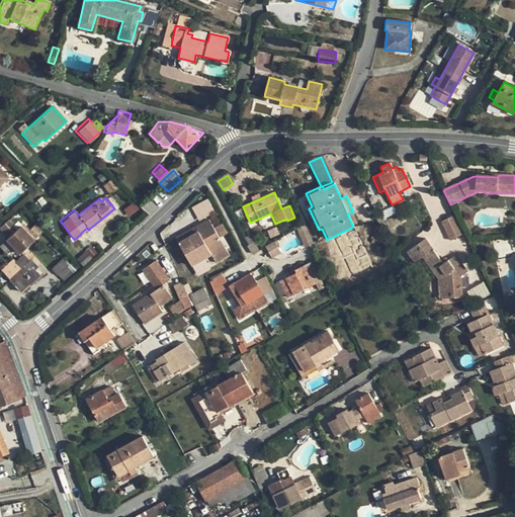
[(195,219),(211,210),(204,197),(188,206),(195,219)]
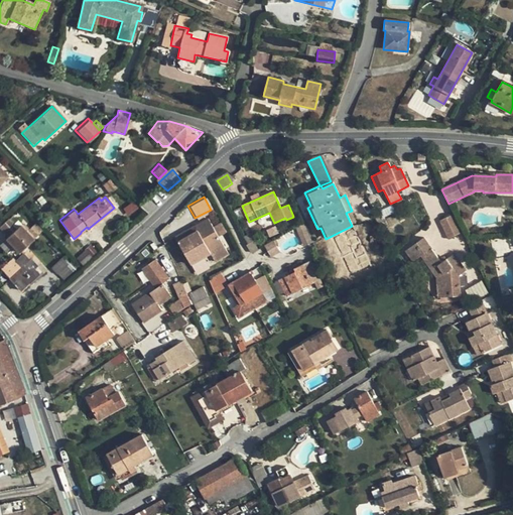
[(439,221),(447,239),(461,233),(452,215),(439,221)]
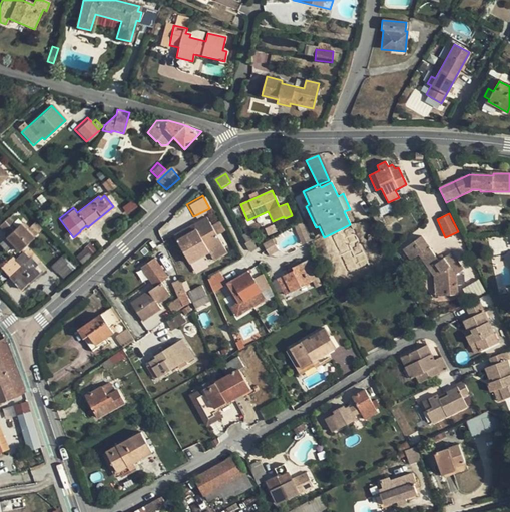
[(174,236),(190,264),(208,252),(213,261),(226,252),(216,234),(219,233),(214,224),(211,226),(206,217),(174,236)]
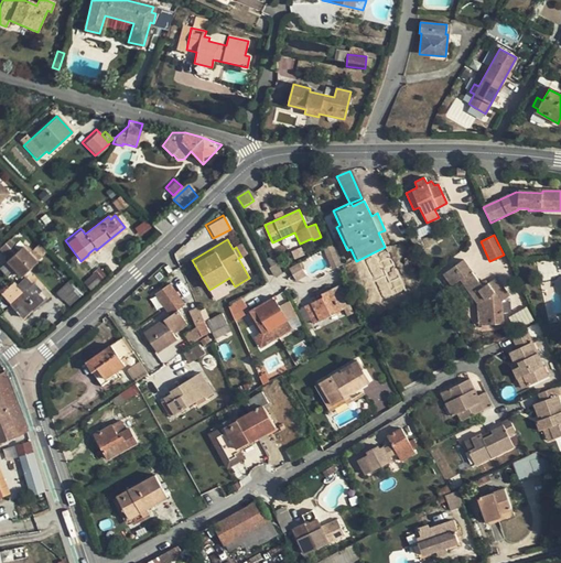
[(1,264),(15,281),(39,259),(24,245),(18,250),(8,240),(0,248),(0,251),(1,252),(0,253),(3,258),(4,256),(8,259),(1,264)]
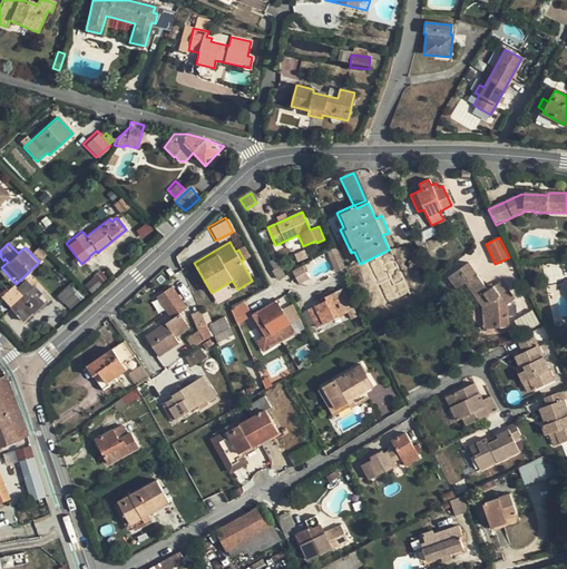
[(325,252),(335,273),(345,268),(335,247),(325,252)]
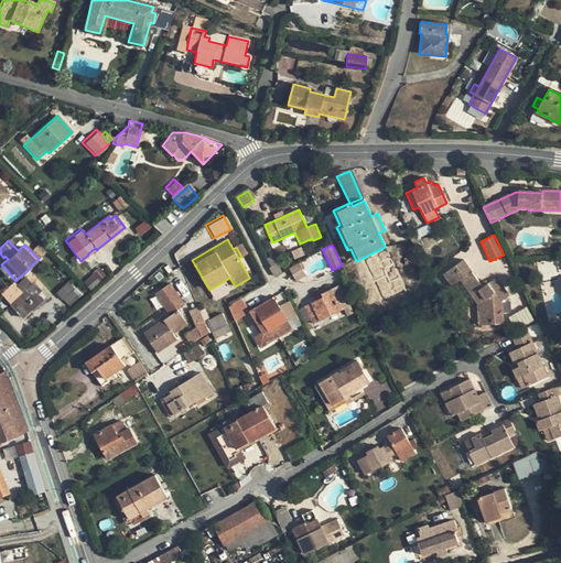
[(270,269),(273,277),(280,273),(272,260),(267,262),(271,269),(270,269)]
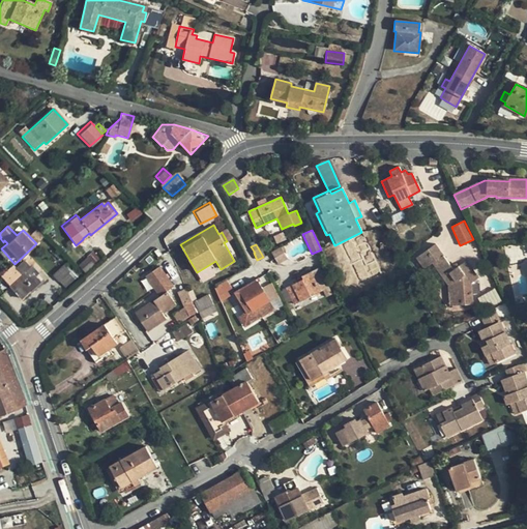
[(435,244),(416,258),(425,269),(433,263),(449,286),(450,305),(473,304),(472,295),(480,295),(479,278),(466,261),(454,269),(435,244)]
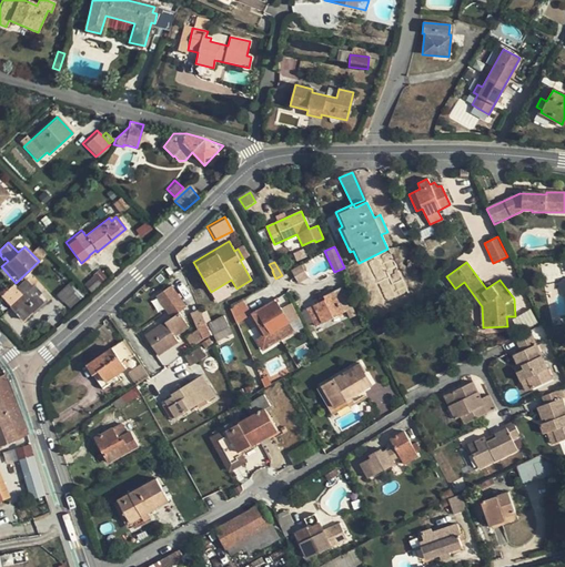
[(290,271),(298,283),(308,277),(303,271),(305,270),(302,264),(290,271)]
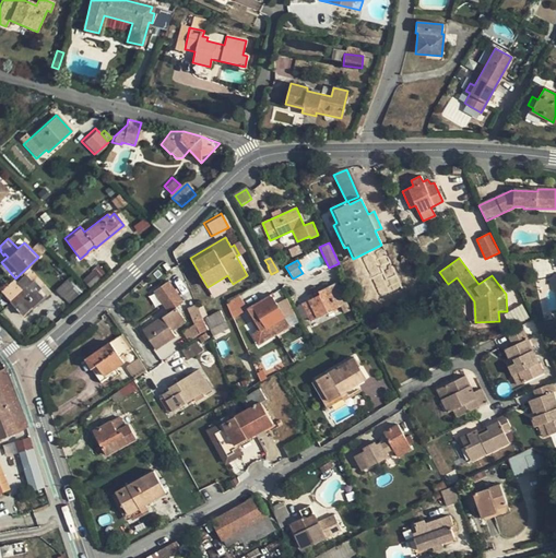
[(0,292),(22,316),(30,308),(32,310),(47,296),(45,294),(42,297),(37,292),(42,287),(34,280),(32,282),(25,275),(16,283),(13,280),(0,292)]
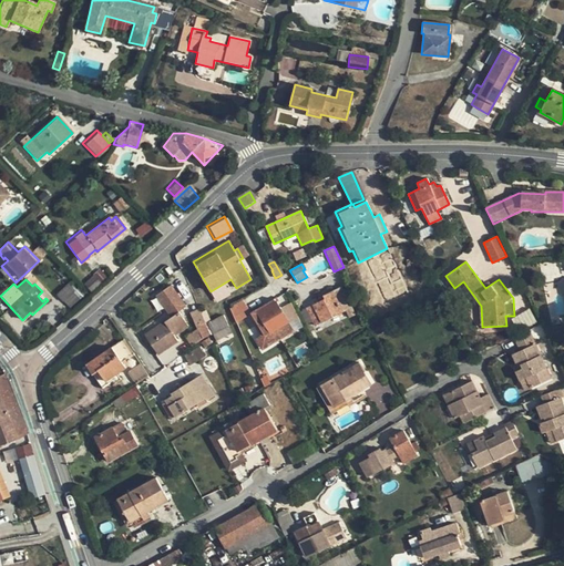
[(57,295),(62,300),(74,289),(69,283),(57,295)]
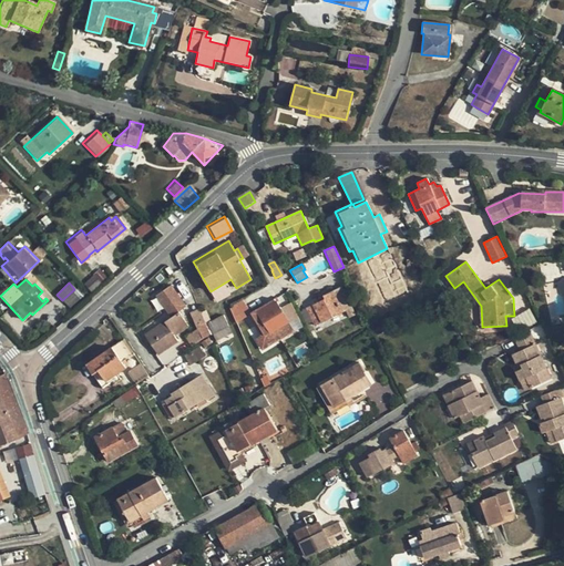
[(422,290),(430,306),(442,300),(434,285),(422,290)]
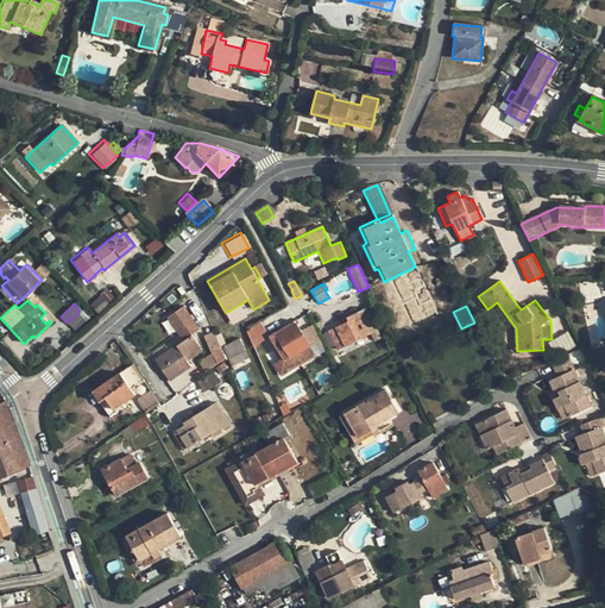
[(155,359),(169,381),(190,368),(187,362),(202,351),(191,334),(199,330),(183,307),(168,318),(183,340),(155,359)]
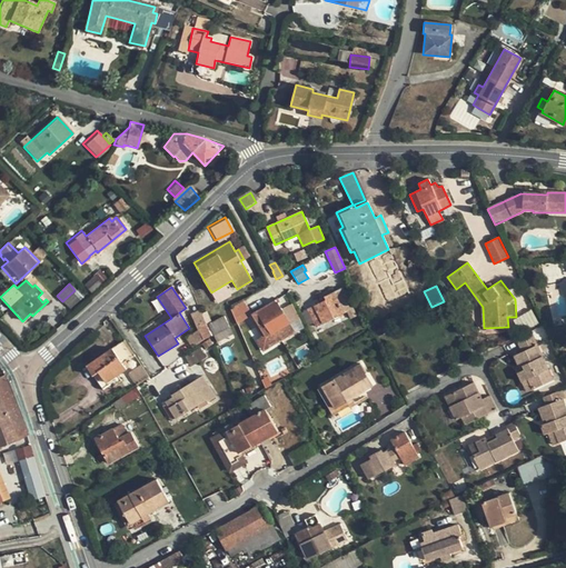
[(307,309),(316,327),(345,312),(335,292),(319,299),(321,302),(307,309)]
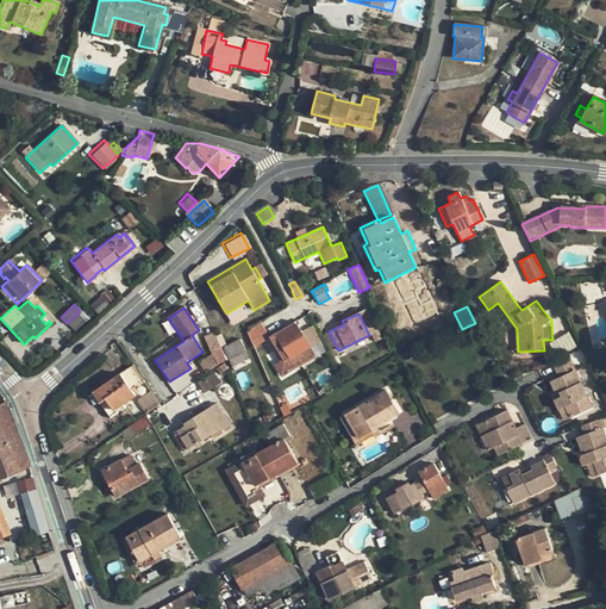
[(294,322),(267,339),(281,364),(306,349),(301,342),(305,340),(294,322)]
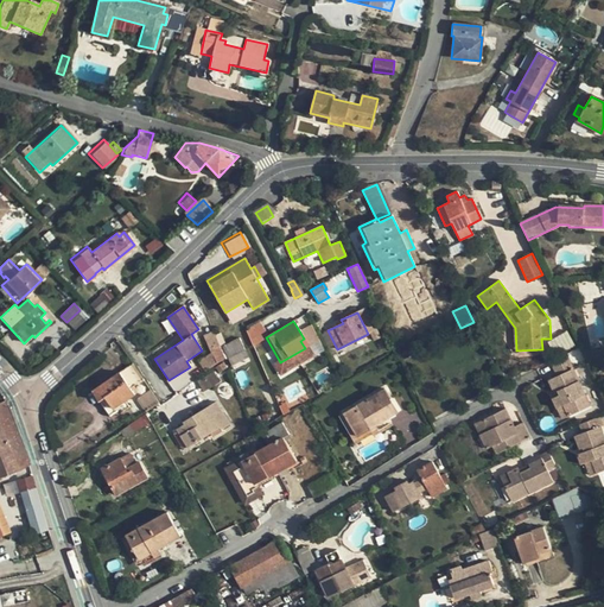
[(246,329),(253,346),(266,337),(256,322),(246,329)]
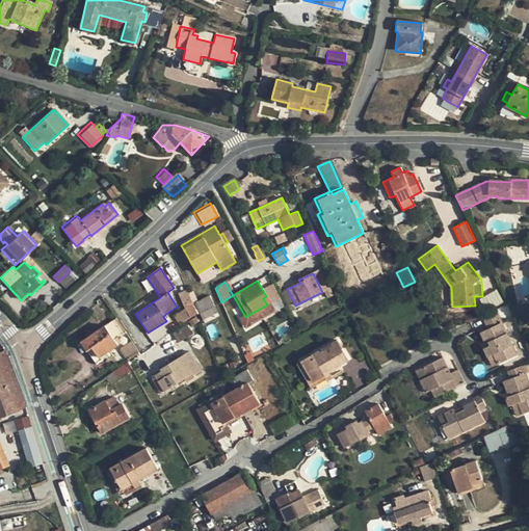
[(183,306),(185,312),(187,311),(189,315),(194,312),(185,293),(179,295),(184,304),(183,306)]
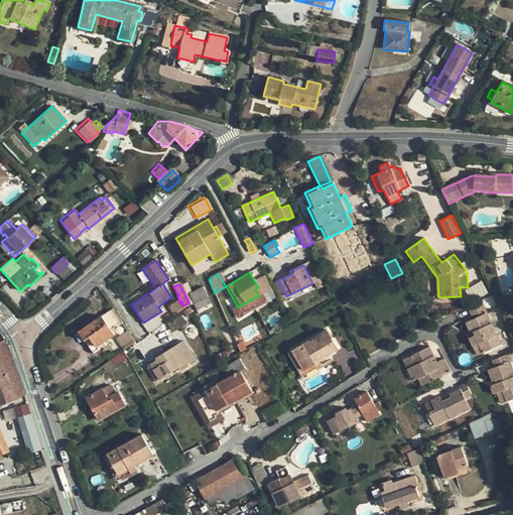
[(187,293),(197,313),(210,307),(207,298),(208,297),(203,287),(187,293)]
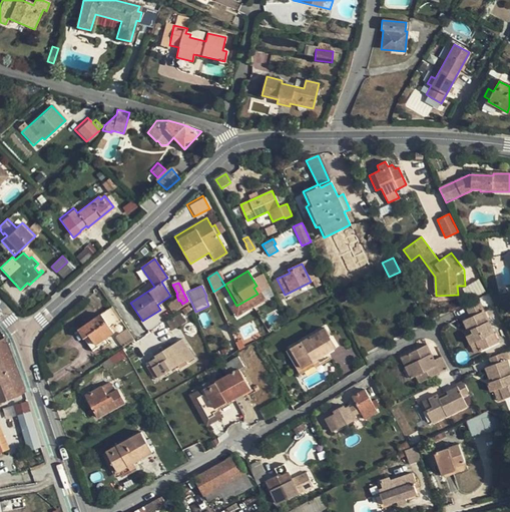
[(465,335),(473,353),(498,341),(477,299),(464,306),(469,316),(462,320),(468,334),(465,335)]
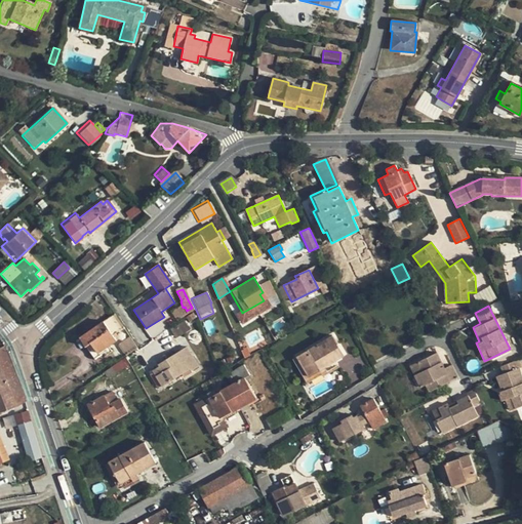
[(81,337),(95,358),(107,351),(106,348),(117,340),(113,334),(122,328),(114,315),(81,337)]
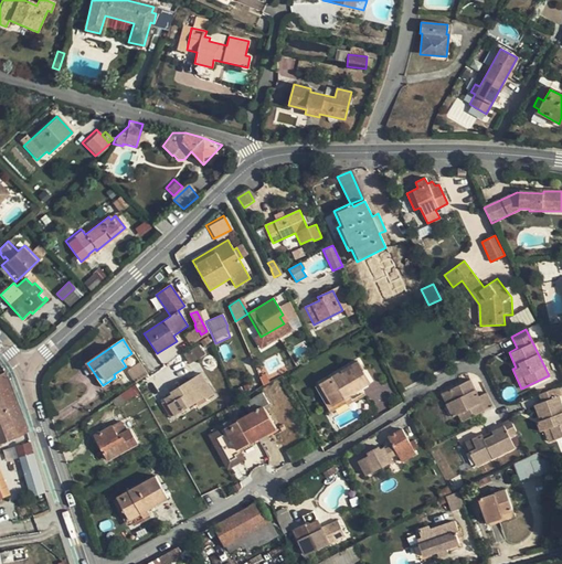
[(187,362),(201,352),(195,344),(181,355),(187,362)]
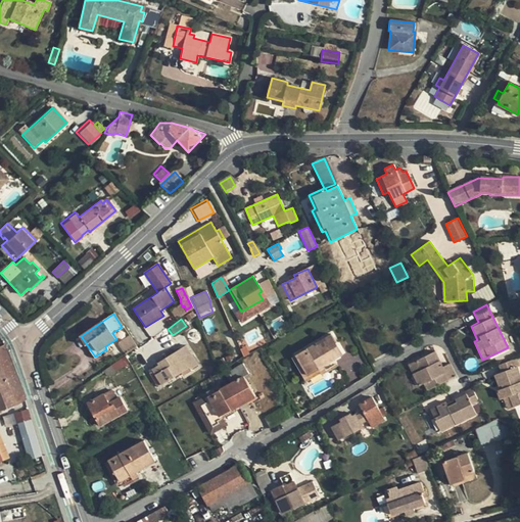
[(290,322),(293,328),(298,325),(294,319),(290,322)]
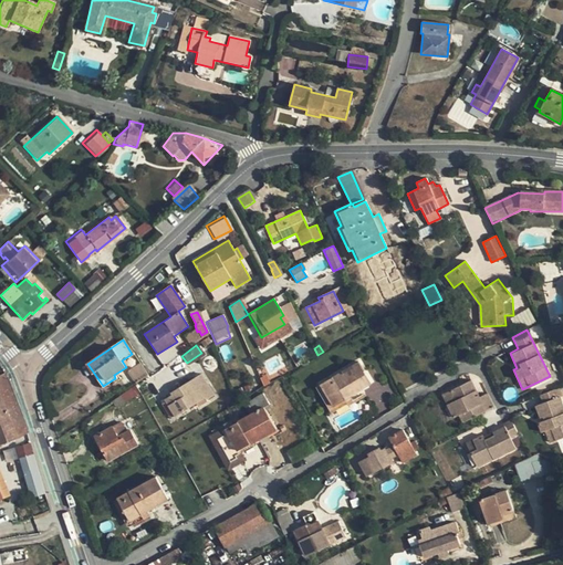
[(315,387),(332,412),(347,404),(348,406),(365,396),(361,388),(371,383),(357,362),(315,387)]
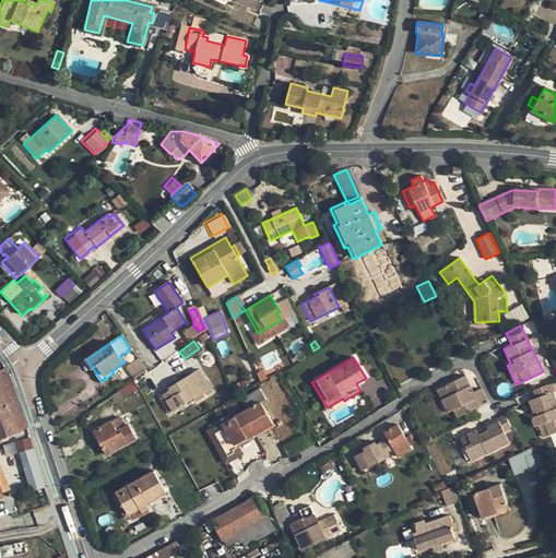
[(126,365),(133,378),(144,371),(137,358),(126,365)]
